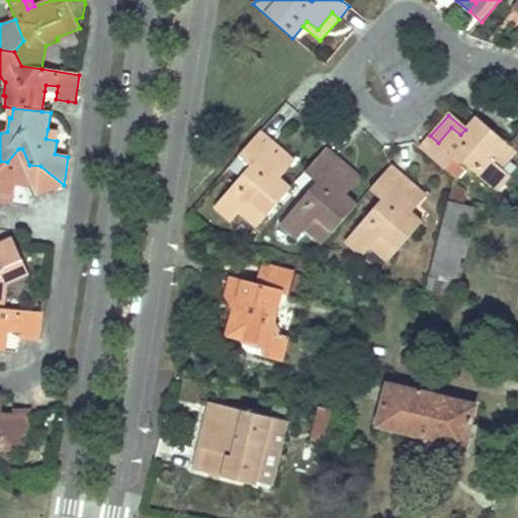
[(419,148),(443,170),(457,155),(463,161),(460,164),(464,168),(495,193),(510,176),(501,168),(515,151),(510,147),(496,134),(477,116),(465,130),(460,135),(451,127),(438,143),(430,136),(426,141),(419,148)]
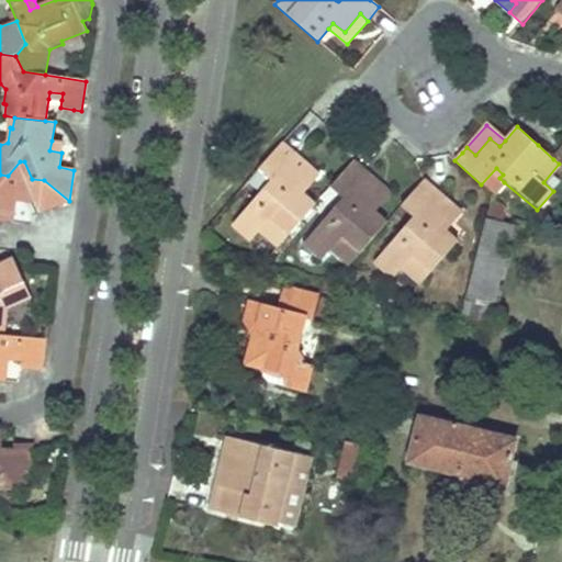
[(49,150),(62,153),(63,143),(52,141),(49,150)]
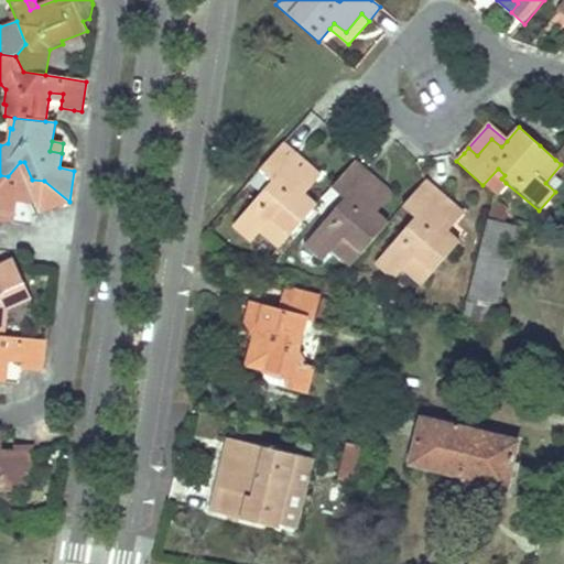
[(252,242),(257,238),(262,232),(280,249),(316,207),(304,195),(297,191),(307,180),(290,164),(297,155),(284,143),(261,170),(277,185),(278,185),(269,194),(266,191),(235,226),(252,242)]
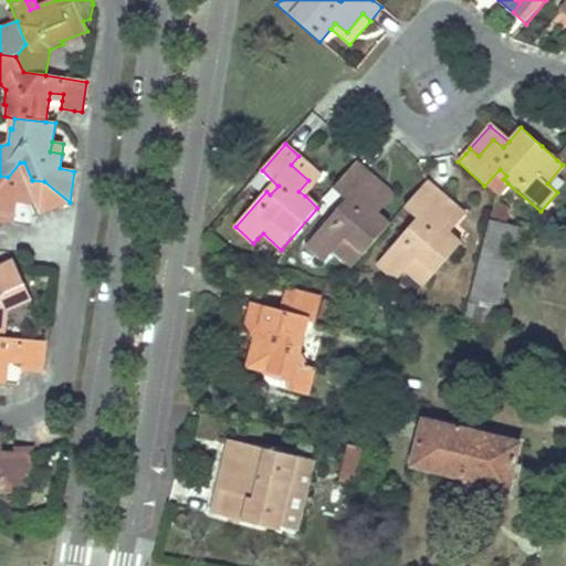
[(305,196),(322,177),(299,156),(291,165),(308,180),(299,191),(305,196)]
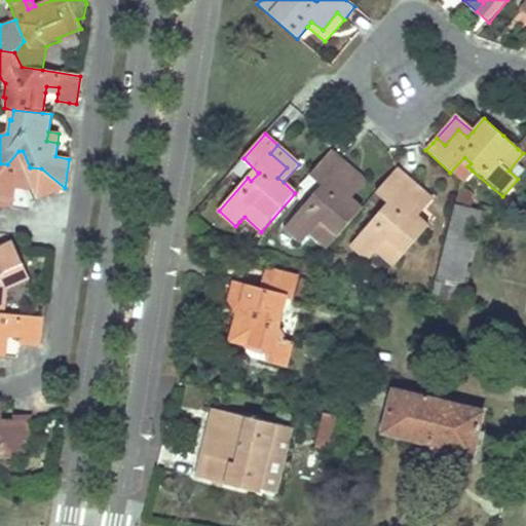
[(36,199),(65,188),(41,168),(30,167),(23,151),(19,151),(7,164),(0,163),(0,204),(11,208),(15,187),(16,182),(30,182),(32,189),(36,199)]
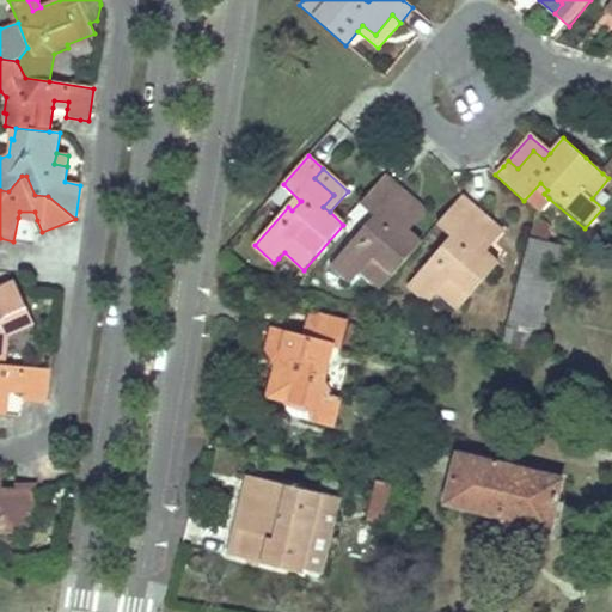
[(361,273),(371,281),(381,289),(422,244),(409,232),(402,227),(411,216),(392,199),(401,189),(386,176),(361,204),(374,216),(378,220),(369,230),(366,226),(331,265),(352,283),(361,273)]
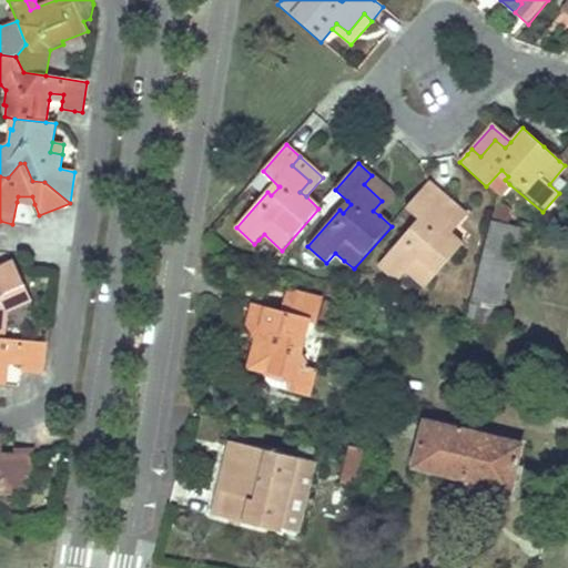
[(504,190),(509,184),(505,180),(508,176),(501,170),(486,186),(498,198),(504,190)]
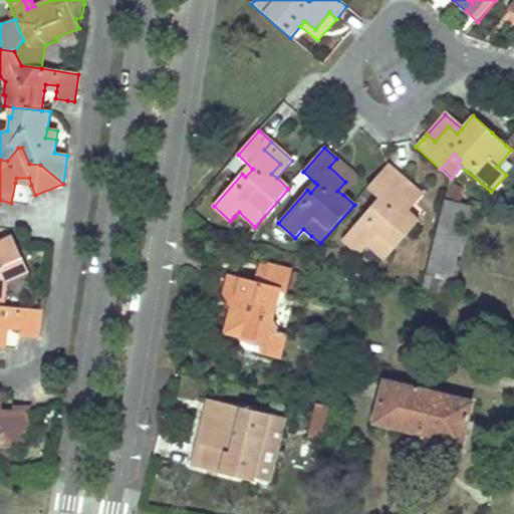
[(245,177),(252,169),(238,155),(230,164),(242,174),(245,177)]
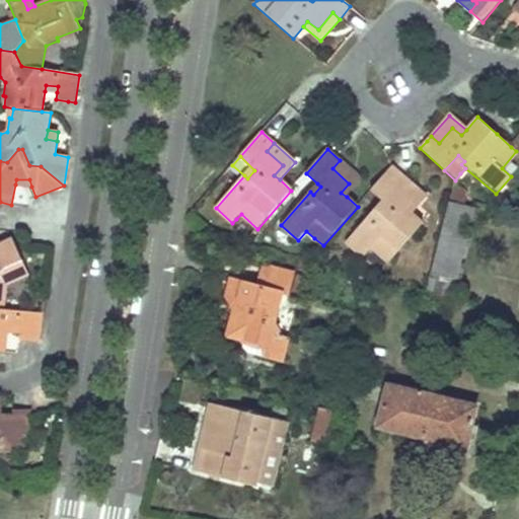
[(347,197),(360,179),(340,160),(332,168),(349,183),(341,193),(347,197)]
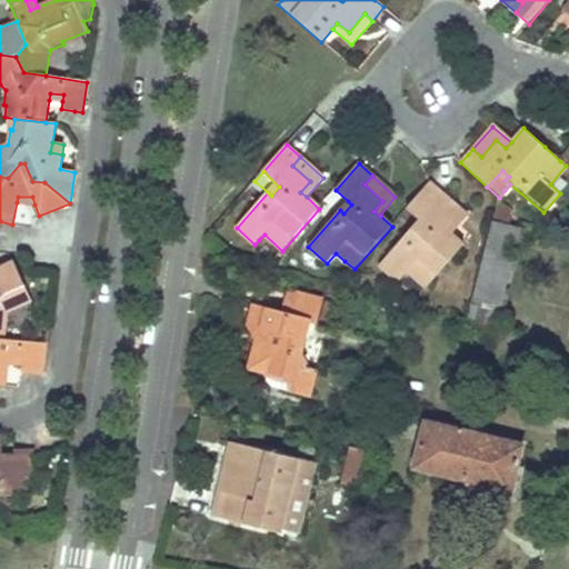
[(407,209),(419,220),(422,225),(416,233),(411,230),(379,267),(398,283),(402,278),(407,273),(426,290),(463,247),(450,235),(445,230),(453,219),(436,203),(442,196),(429,185),(407,209)]
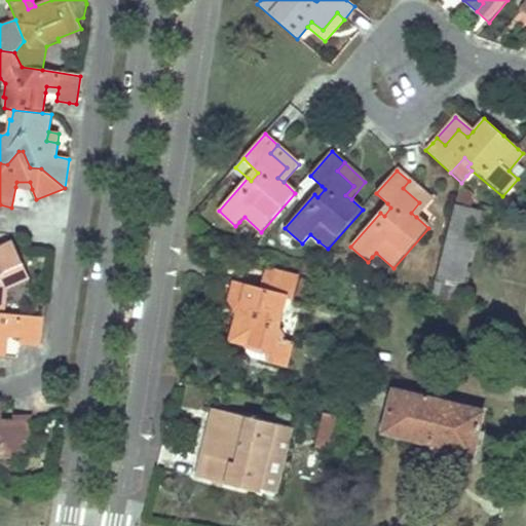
[(411,213),(416,217),(430,200),(409,181),(403,188),(419,202),(411,213)]
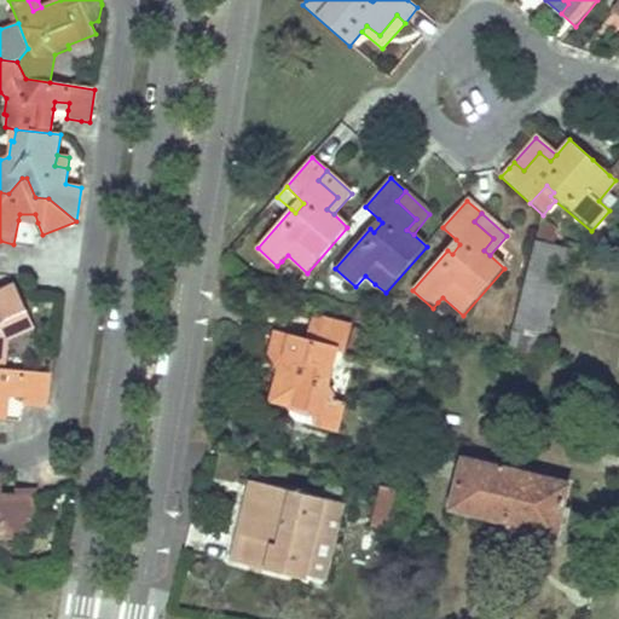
[(374,232),(382,223),(379,219),(370,229),(374,232)]
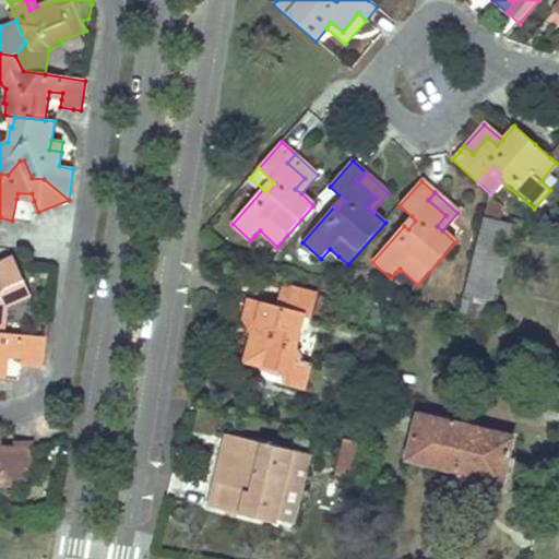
[(484,219),(500,224),(503,209),(488,205),(484,219)]
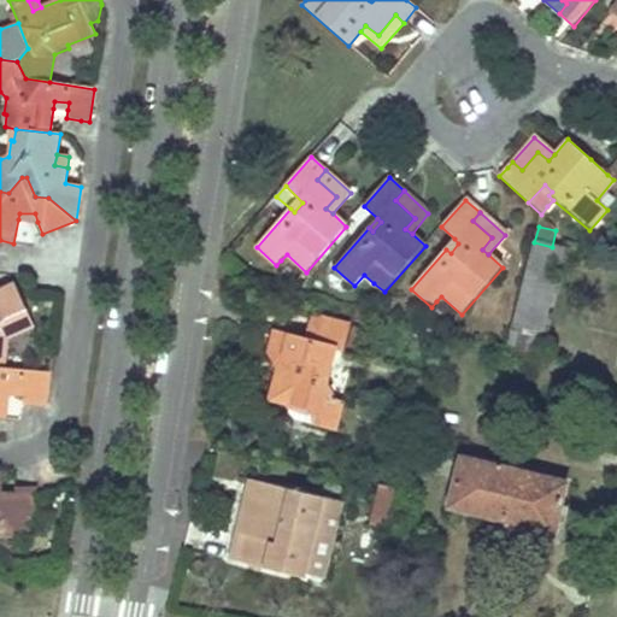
[(458,244),(454,239),(446,250),(451,253),(458,244)]
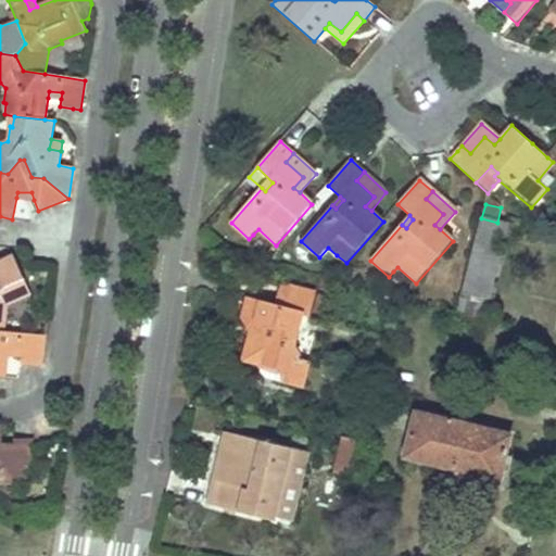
[(468,272),(495,278),(508,226),(481,219),(468,272)]
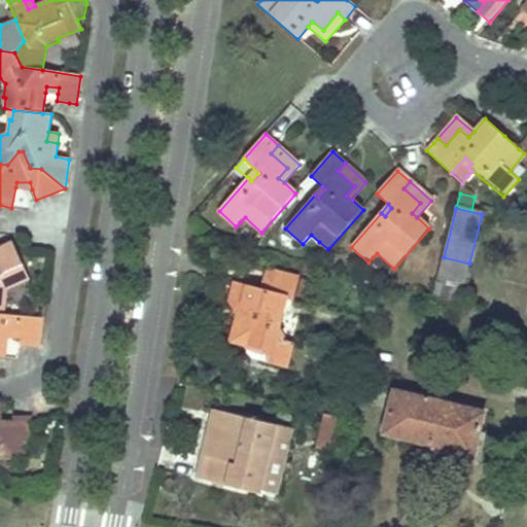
[(0,314),(5,315),(6,302),(7,288),(21,283),(20,281),(28,277),(14,243),(0,247),(0,314)]
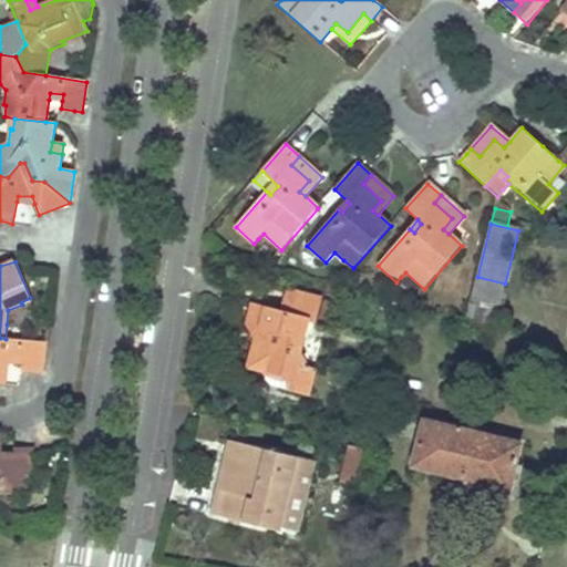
[(487,332),(491,321),(494,310),(498,311),(505,284),(477,277),(465,325),(464,328),(487,332)]
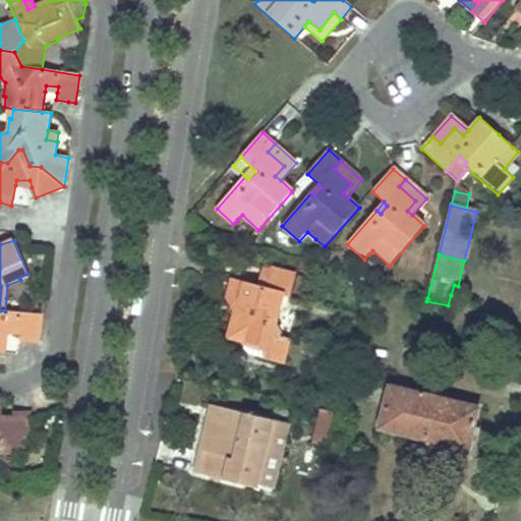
[(229,338),(234,339),(239,340),(268,348),(267,353),(265,359),(281,362),(287,340),(281,339),(275,327),(282,295),(289,297),(294,276),(264,269),(258,288),(232,281),(228,298),(231,304),(239,306),(236,317),(234,316),(229,338)]
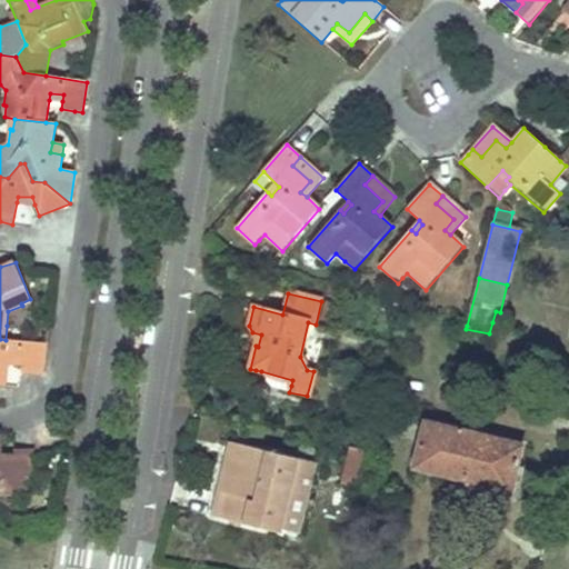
[(0,339),(0,385),(6,386),(8,366),(8,356),(22,358),(22,367),(21,371),(42,373),(47,343),(6,340),(0,339)]
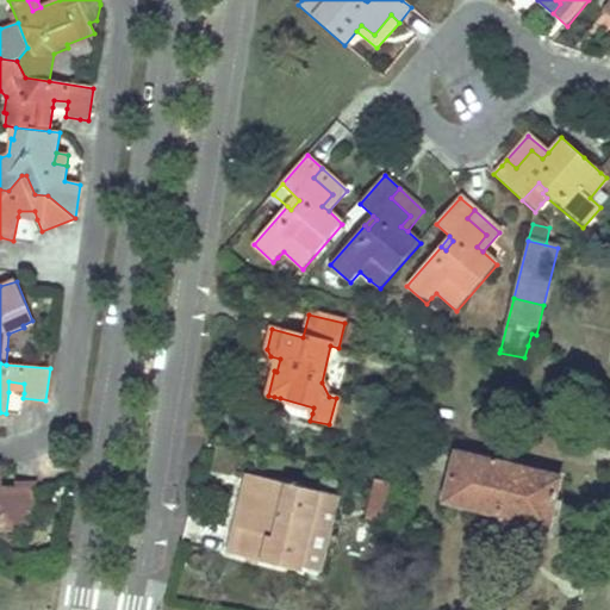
[(24,384),(8,381),(8,392),(24,393),(24,384)]
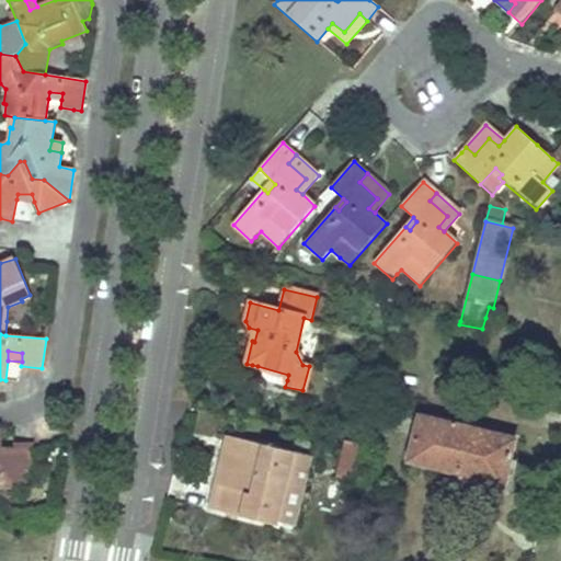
[(287,380),(288,375),(258,366),(263,374),(287,380)]
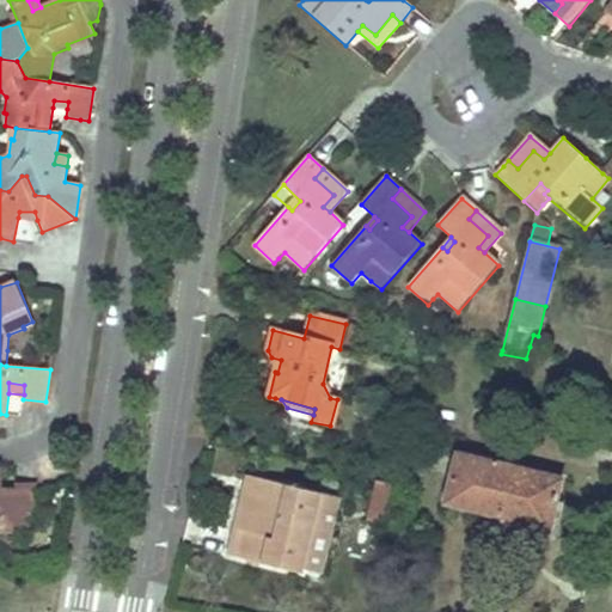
[(512,530),(519,532),(522,531),(525,528),(526,526),(550,531),(556,506),(556,505),(562,483),(458,457),(446,506),(499,519),(501,525),(502,527),(503,527),(512,530)]
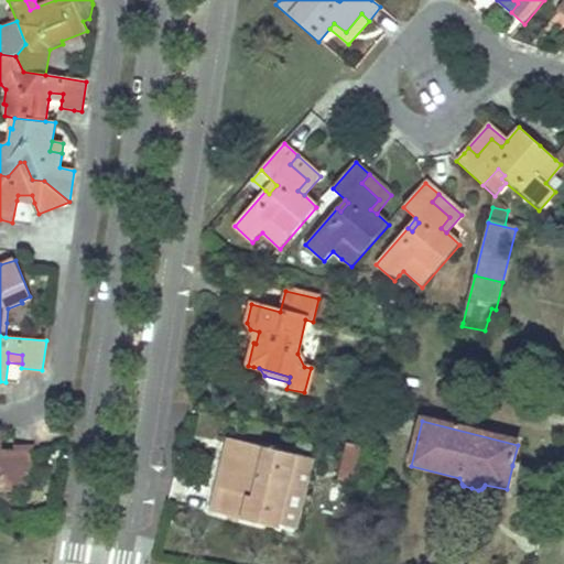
[(266,465),(269,451),(231,441),(227,456),(266,465)]
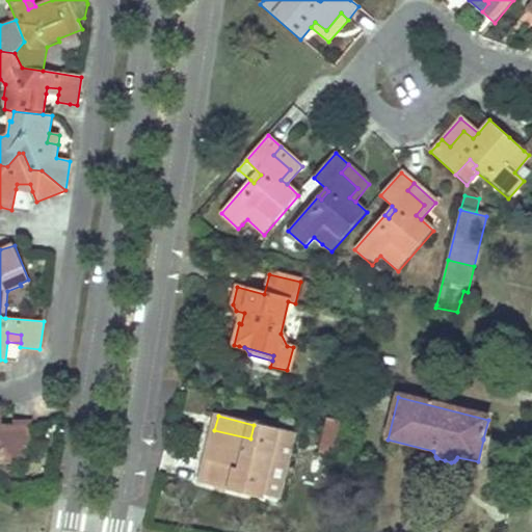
[(14,426),(14,434),(0,434),(0,426),(0,419),(0,463),(25,463),(27,444),(31,420),(14,420),(14,426)]
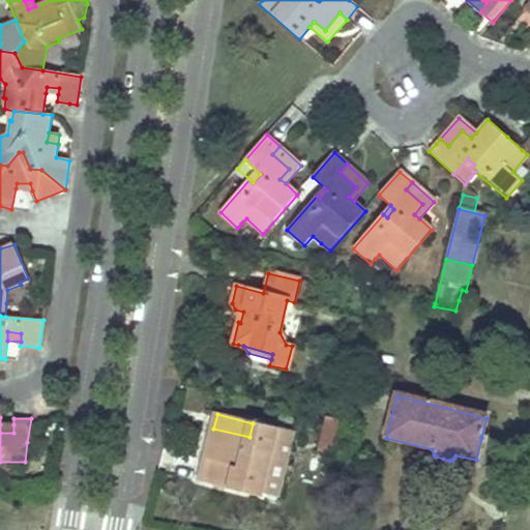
[(335,448),(339,435),(341,421),(326,418),(321,444),(335,448)]
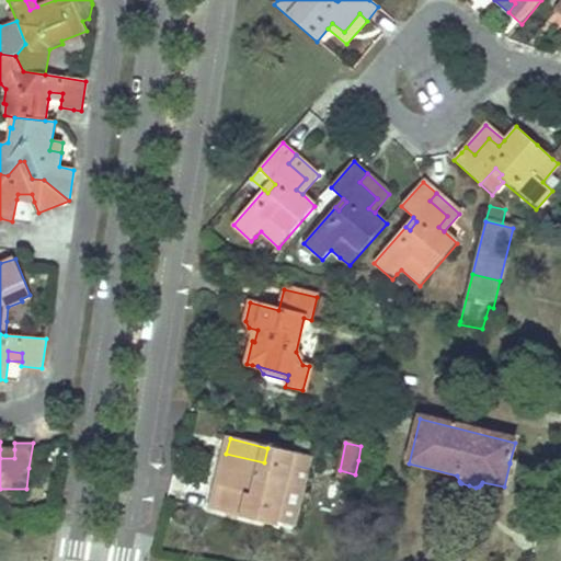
[(358,460),(355,474),(340,470),(336,479),(358,484),(367,448),(361,446),(358,460)]
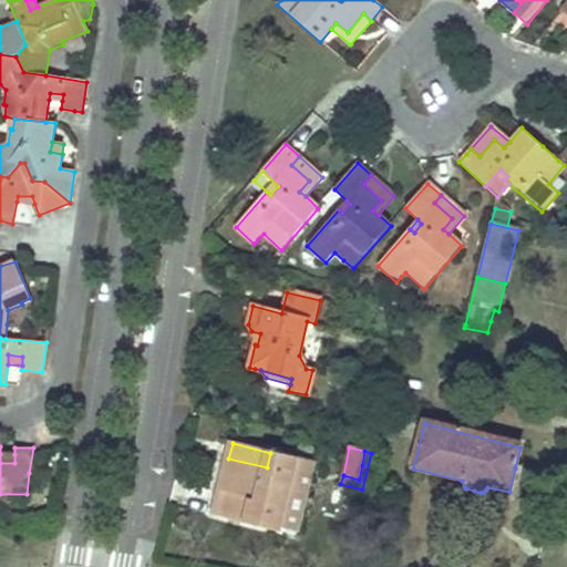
[(299,537),(310,493),(299,491),(306,462),(270,453),(267,467),(228,459),(219,492),(218,492),(213,516),(299,537)]
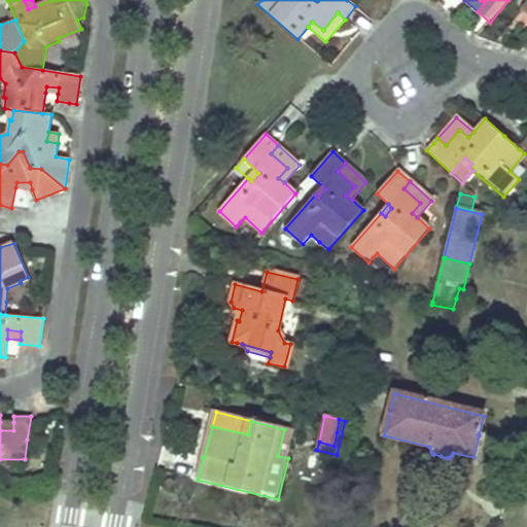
[(13,430),(13,422),(0,422),(0,430),(13,430)]
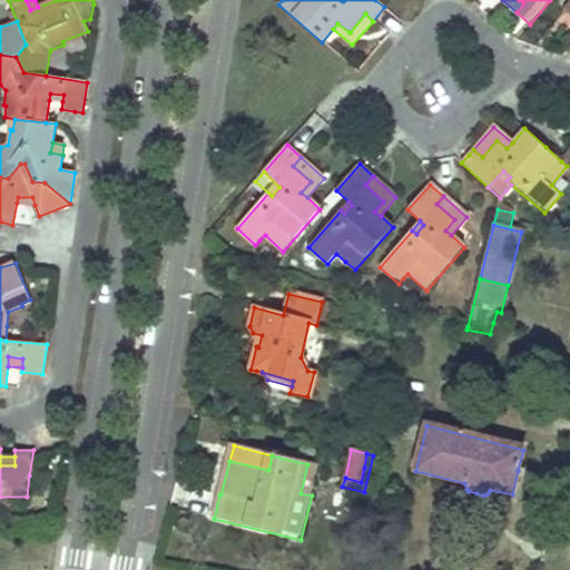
[(312,495),(318,468),(307,464),(301,493),(312,495)]
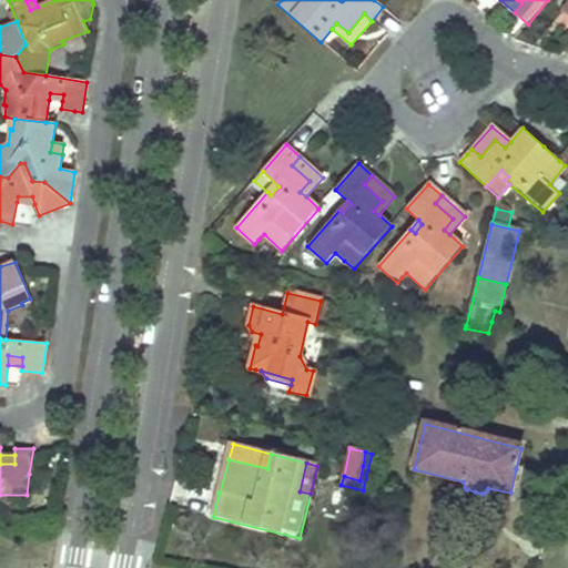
[(523,470),(516,469),(510,493),(488,488),(487,490),(485,493),(482,494),(515,501),(523,470)]
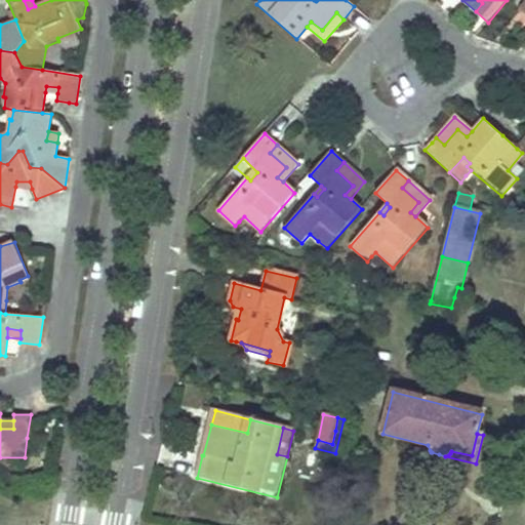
All buildings are outlined.
